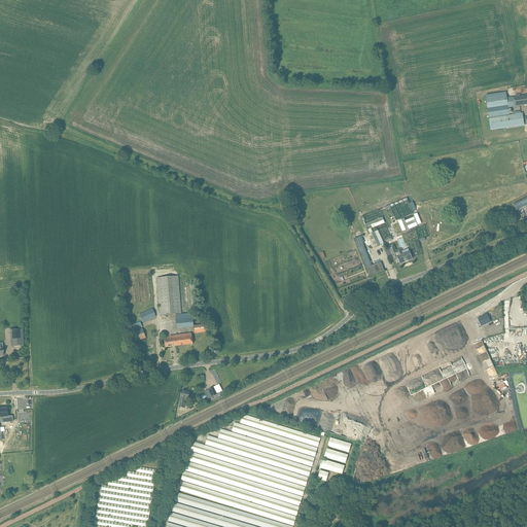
[(485,96),(487,108),(507,105),(506,98),(505,93),(485,96)]
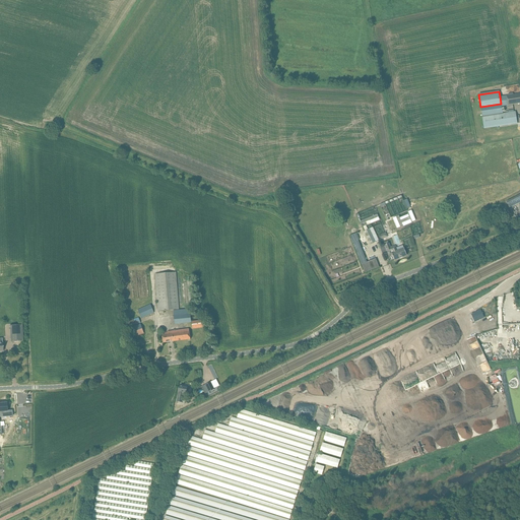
[(508,95),(507,95),(508,106),(519,103),(519,93),(513,94),(508,95)]
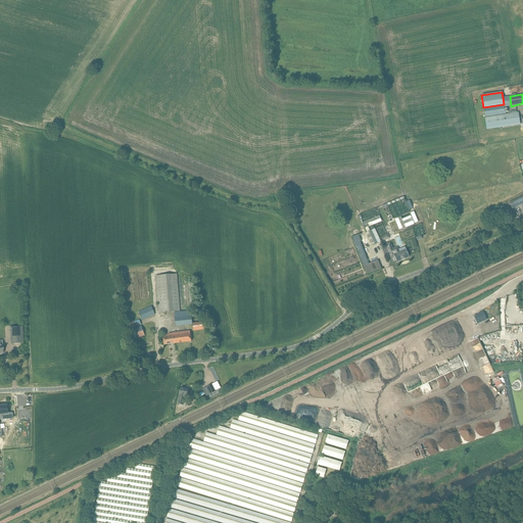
[(511,106),(510,96),(503,97),(504,104),(483,107),(485,117),(500,115),(506,114),(505,107),(511,106)]
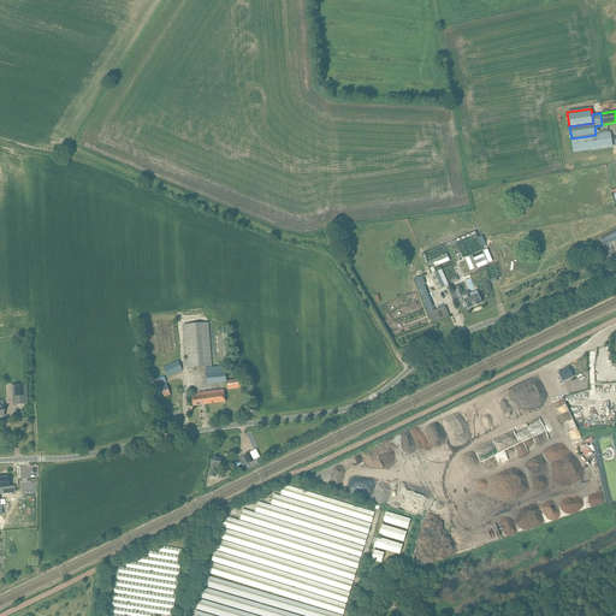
[(574,152),(591,149),(612,146),(610,132),(596,135),(588,136),(572,138),(574,152)]
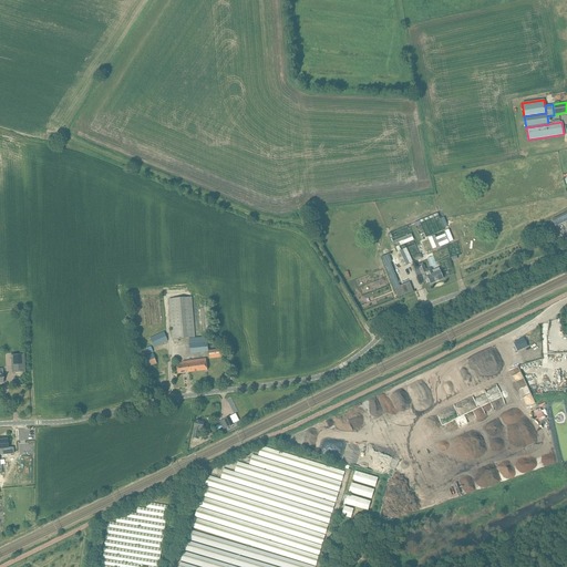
[(566,213),(557,217),(560,224),(566,219),(566,213)]
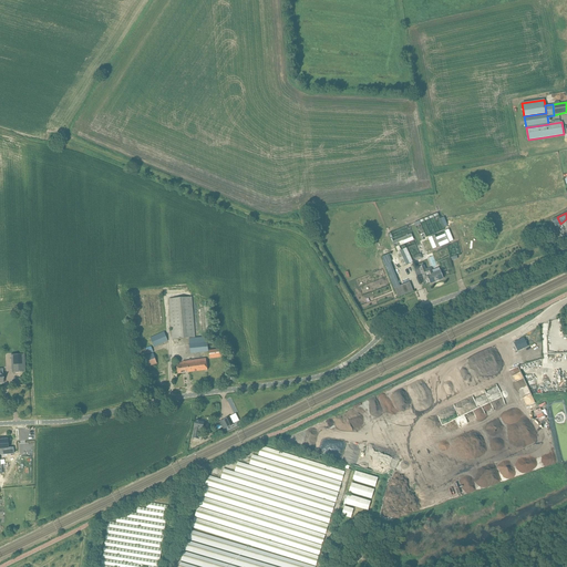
[(445,230),(429,237),(433,248),(440,246),(440,247),(449,244),(449,243),(454,240),(449,229),(445,230)]
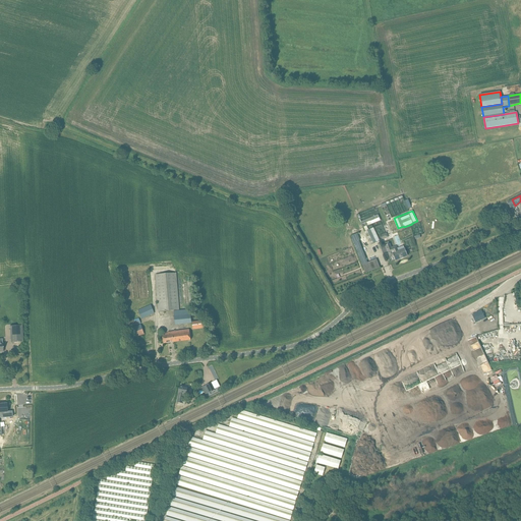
[(369,218),(360,222),(361,225),(362,224),(366,223),(370,221),(380,217),(379,215),(369,218)]
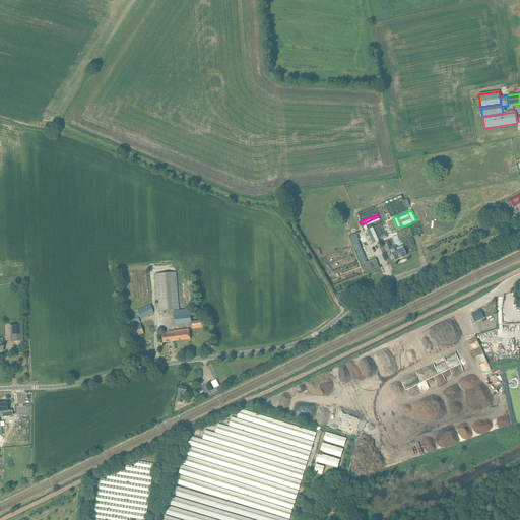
[(368,229),(367,229),(373,243),(376,242),(370,228),(368,229)]
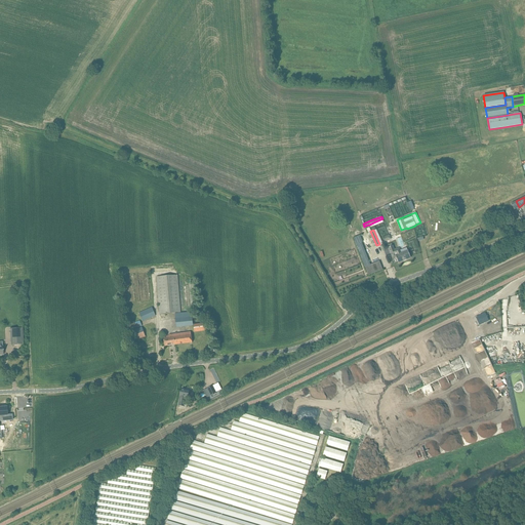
[(360,235),(354,237),(365,266),(370,264),(362,242),(363,241),(360,235)]
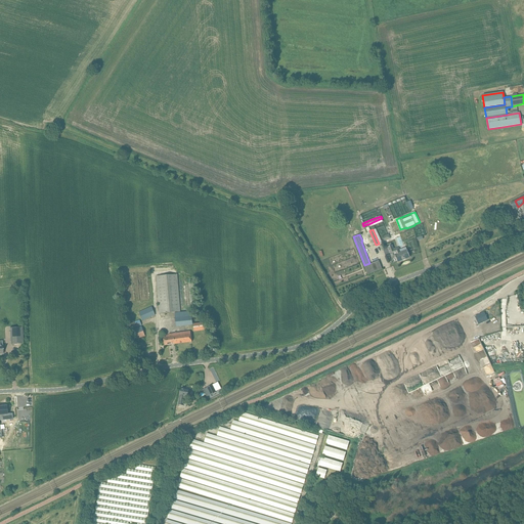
[(392,258),(395,257),(397,262),(409,257),(407,251),(400,253),(398,248),(393,250),(392,246),(388,247),(392,258)]
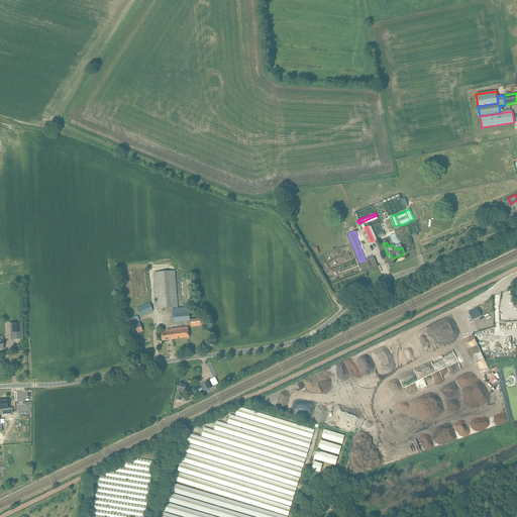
[(365,260),(359,262),(362,268),(363,271),(373,267),(377,265),(374,256),(365,260)]
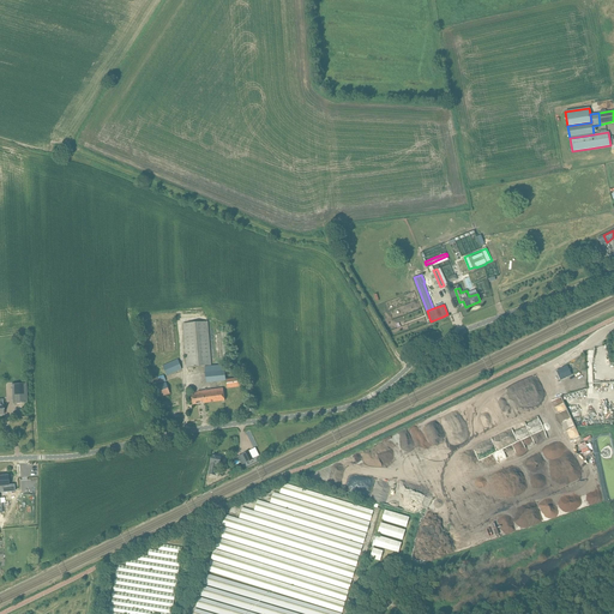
[(211,365),(208,321),(184,324),(187,367),(211,365)]
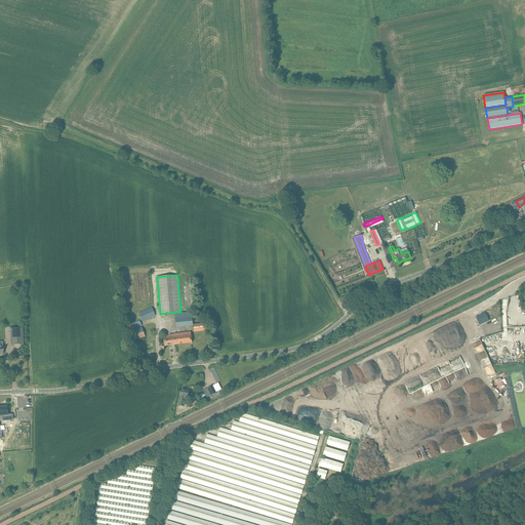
[(138,313),(143,321),(156,316),(152,308),(138,313)]
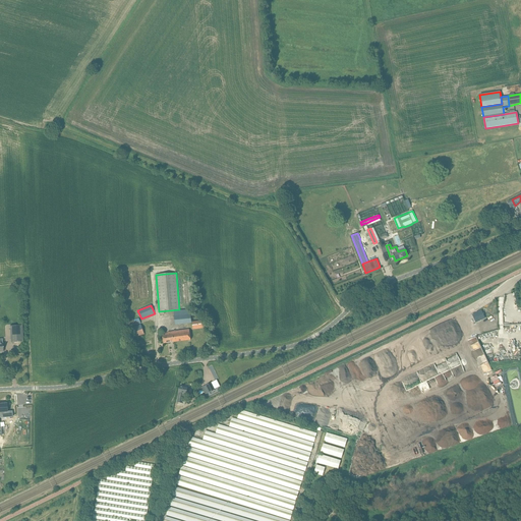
[(484,319),(481,310),(472,315),(476,323),(484,319)]
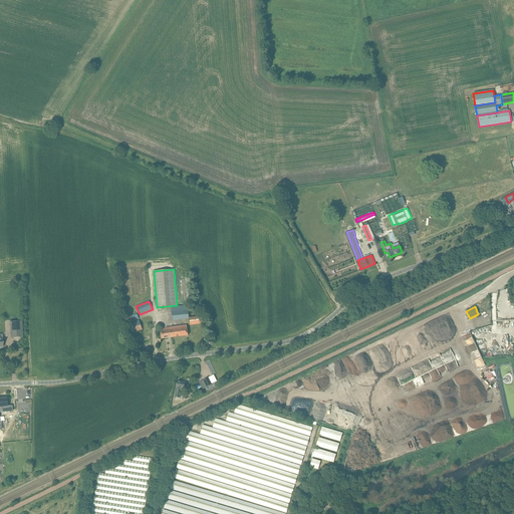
[(190,318),(191,325),(202,323),(201,316),(190,318)]
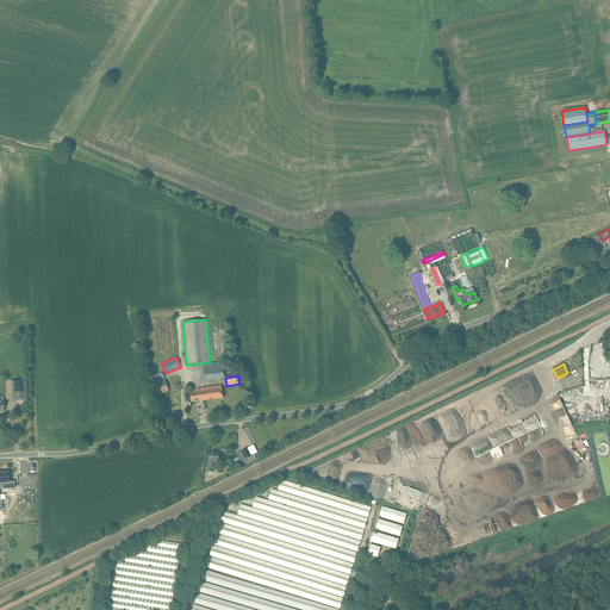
[(169,391),(165,380),(155,384),(155,383),(153,384),(153,385),(154,385),(157,396),(169,391)]
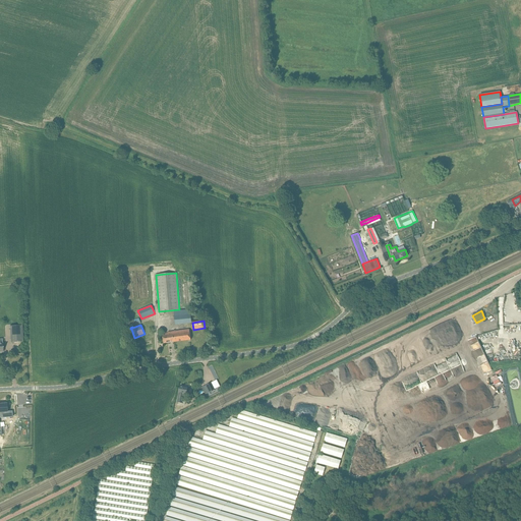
[(10,327),(11,343),(23,343),(22,326),(10,327)]
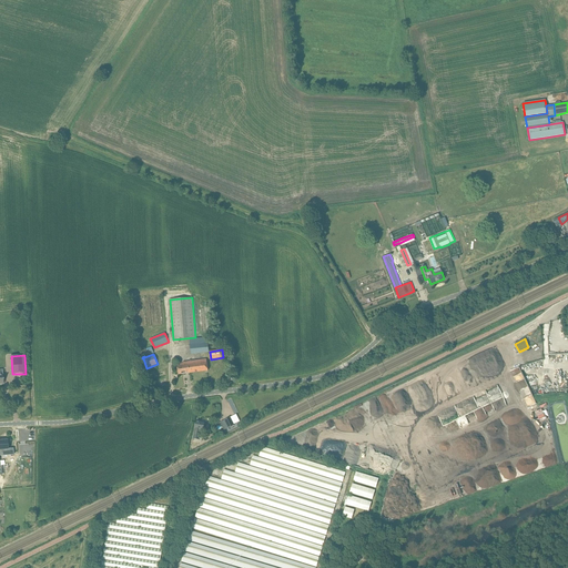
[(180,365),(178,366),(179,374),(208,371),(206,359),(182,363),(182,364),(180,364),(180,365)]
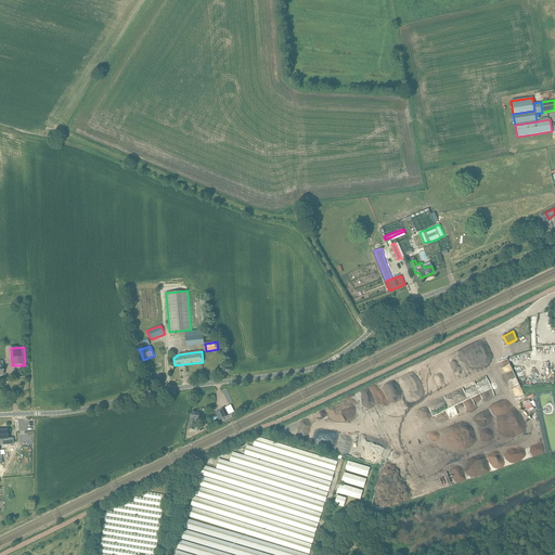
[(226,408),(219,411),(223,418),(229,415),(226,408)]
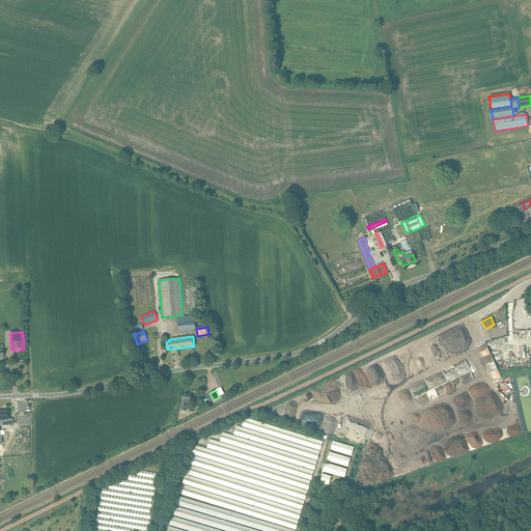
[(184,394),(183,400),(182,410),(187,411),(188,401),(190,401),(191,395),(191,394),(184,392),(184,394)]
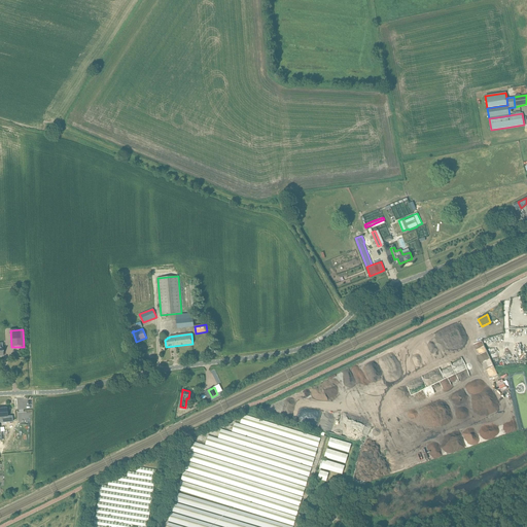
[(7,409),(0,409),(0,423),(13,422),(13,416),(8,417),(7,409)]
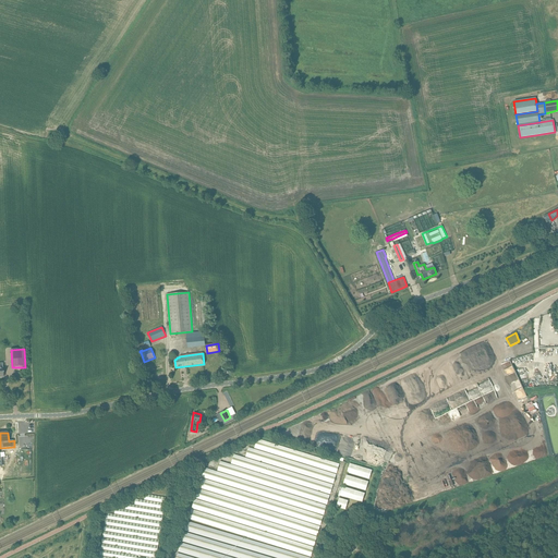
[(339,464),(257,439),(254,448),(337,473),(339,464)]
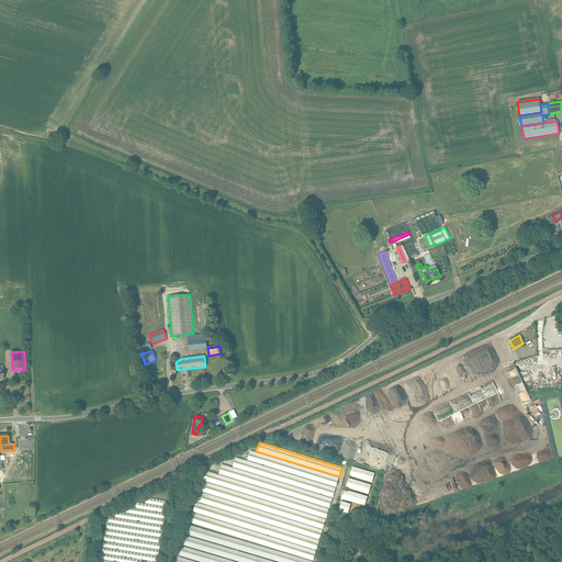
[(247,460),(336,487),(339,478),(250,450),(247,460)]
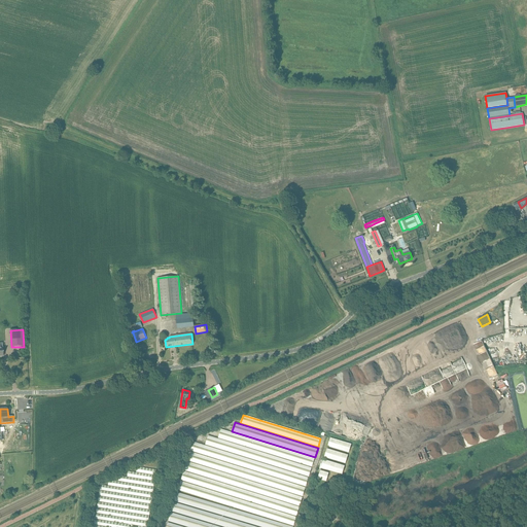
[(327,432),(345,434),(347,422),(343,422),(342,428),(328,426),(327,432)]
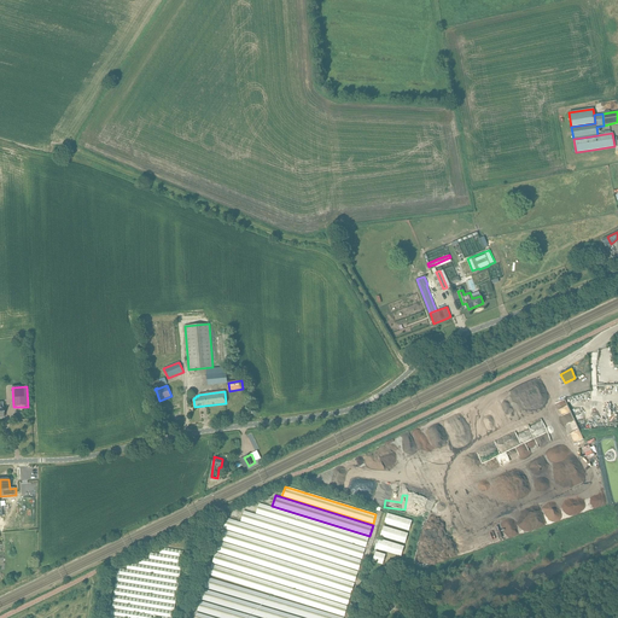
[(587,497),(570,501),(571,508),(563,509),(564,514),(575,512),(575,511),(589,508),(587,497)]
